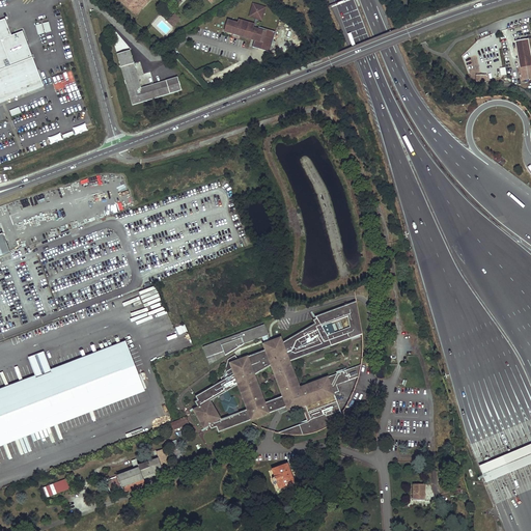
[(119,0),(133,11),(135,9),(138,12),(148,1),(146,0),(119,0)]
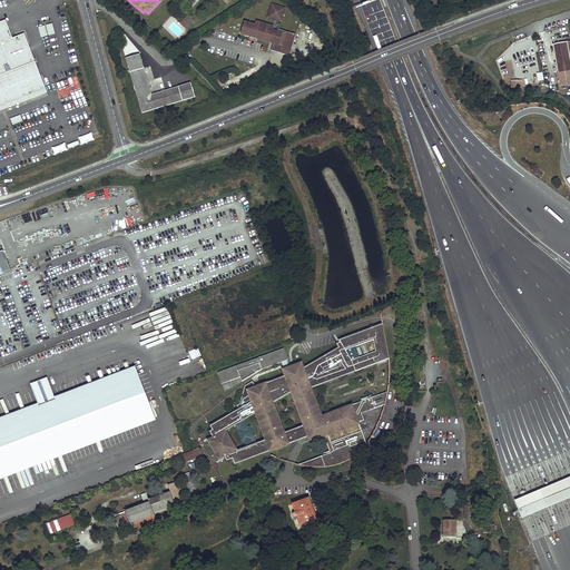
[(285,7),(272,3),(267,17),(281,20),(285,7)]
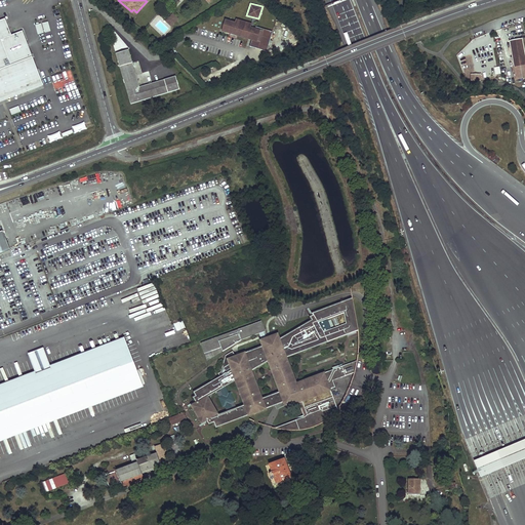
[(178,17),(173,13),(166,21),(171,26),(178,17)]
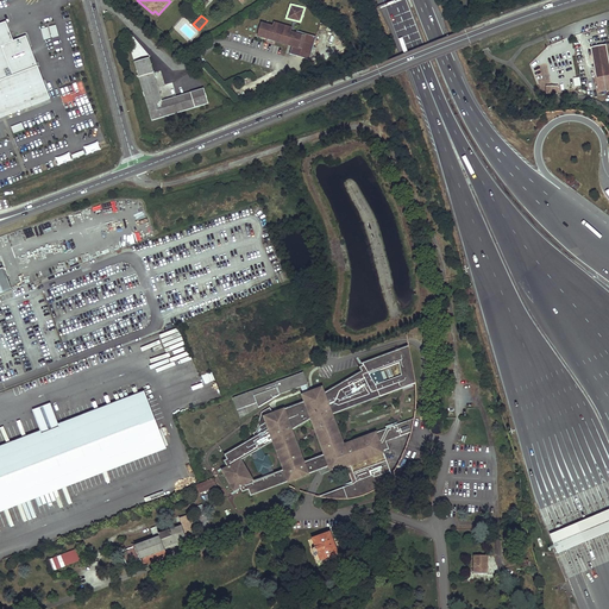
[(6,22),(0,24),(0,113),(31,102),(32,105),(50,98),(26,36),(13,41),(6,22)]
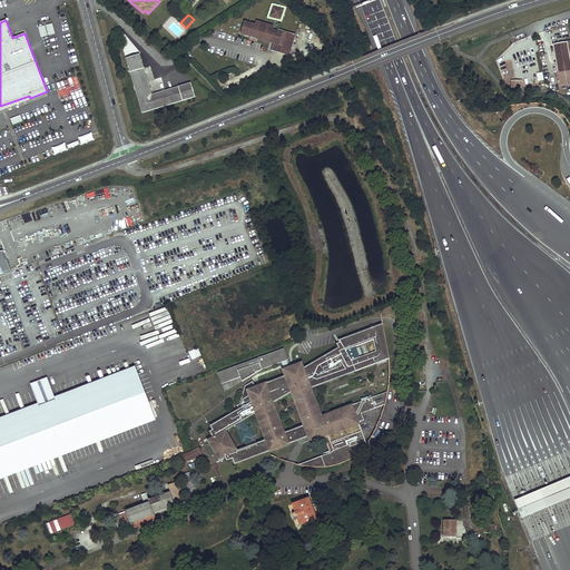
[(256,25),(245,21),(245,35),(251,36),(249,38),(257,40),(258,38),(268,40),(269,39),(274,40),(272,49),(290,55),(296,33),(277,28),(277,30),(272,29),(273,26),(257,20),(256,25)]
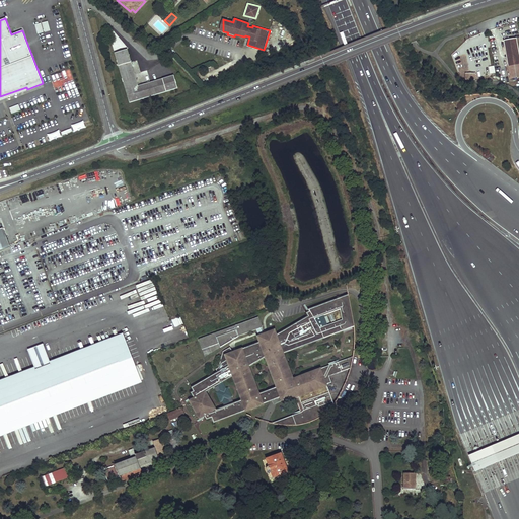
[(518,55),(516,38),(503,41),(508,66),(518,63),(518,55)]
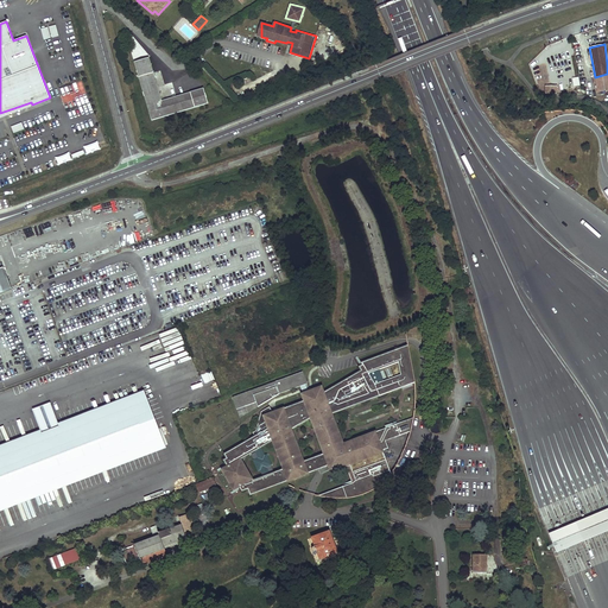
[(144,61),(138,62),(140,70),(154,64),(152,58),(147,59),(146,63),(144,61)]
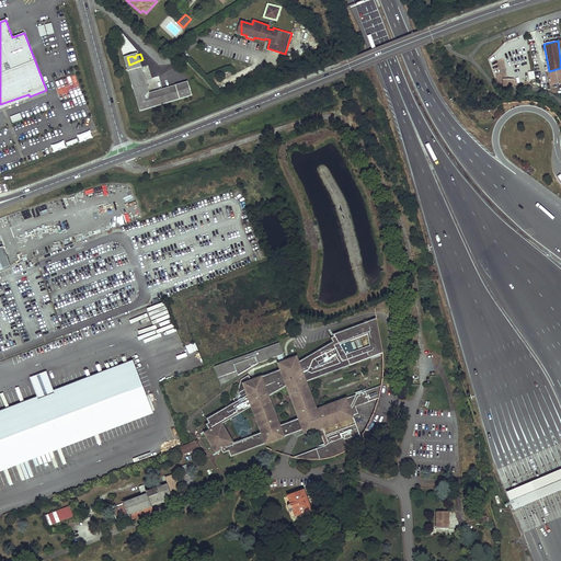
[(142,59),(129,65),(138,92),(151,87),(142,59)]
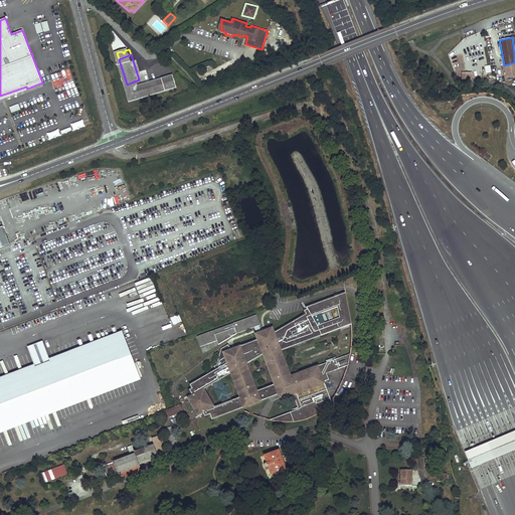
[(514,75),(514,62),(504,65),(506,77),(514,75)]
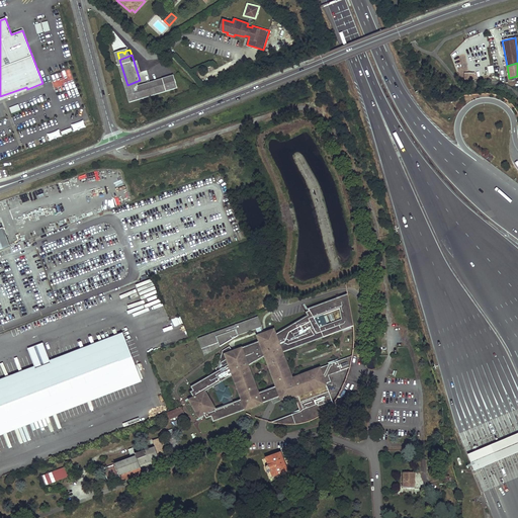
[(140,80),(127,85),(133,102),(180,87),(176,75),(141,86),(140,80)]
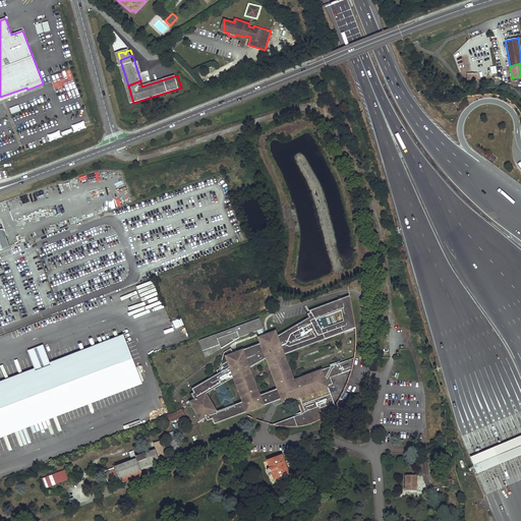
[(0,101),(43,85),(43,83),(27,90),(26,88),(0,97),(0,101)]
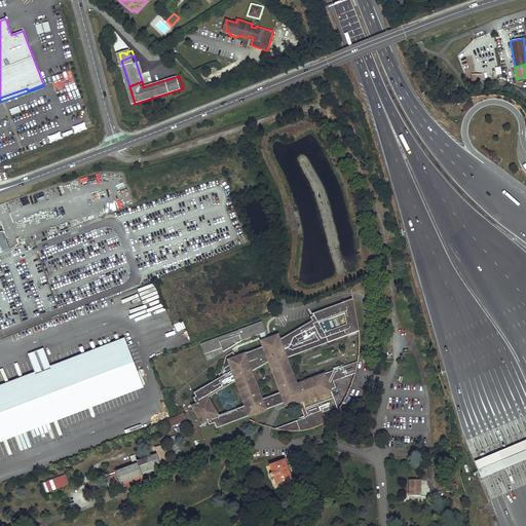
[(19,106),(10,110),(12,115),(21,112),(19,106)]
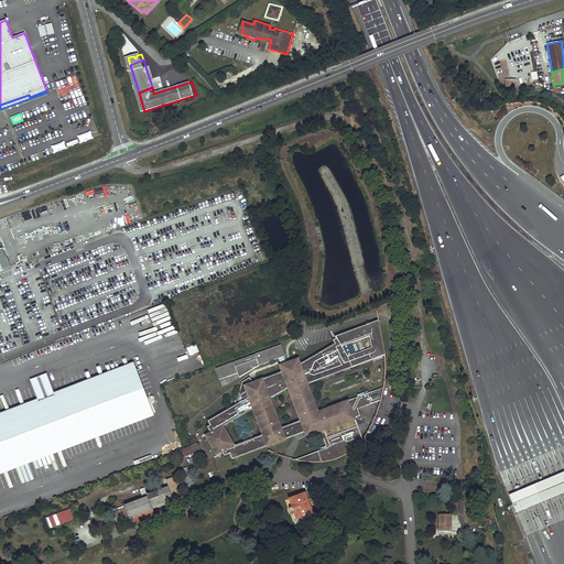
[(79,143),(93,140),(90,132),(77,137),(79,143)]
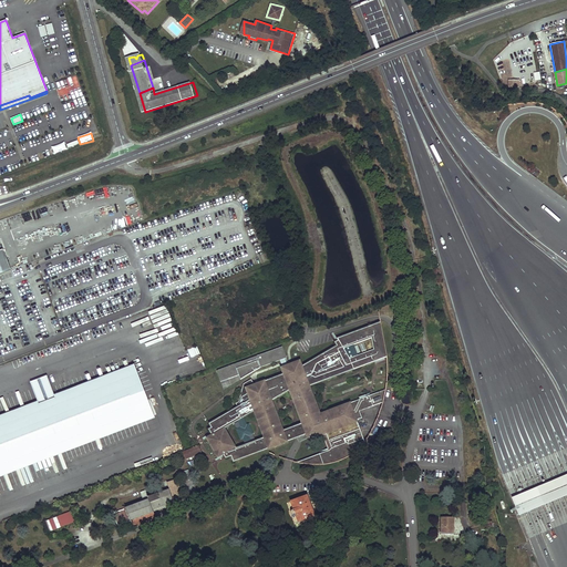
[(54,155),(66,151),(64,143),(51,147),(54,155)]
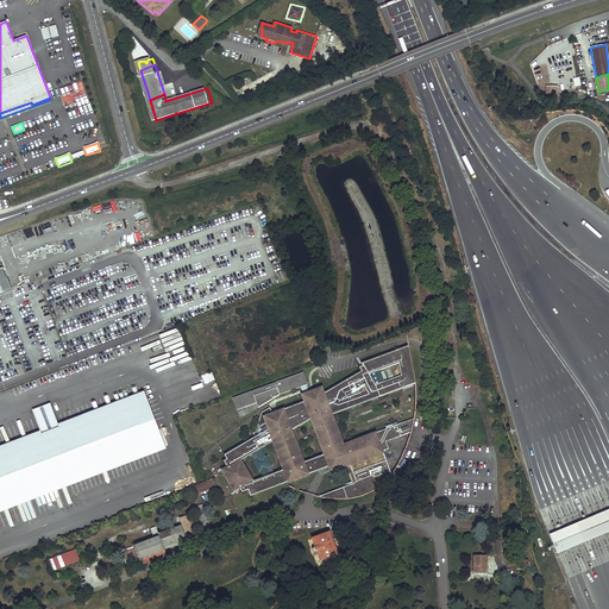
[(243,491),(249,490),(251,496),(321,470),(324,475),(345,463),(353,484),(343,488),(347,500),(358,497),(366,495),(371,493),(378,488),(384,484),(389,479),(391,476),(383,451),(389,449),(385,440),(396,435),(396,438),(412,432),(414,425),(415,419),(344,445),(332,415),(415,383),(409,346),(362,364),(363,366),(359,368),(362,372),(332,389),(330,390),(328,388),(325,390),(321,389),(320,389),(319,393),(315,395),(316,397),(314,399),(264,418),(269,429),(225,456),(227,459),(225,462),(228,468),(223,471),(234,491),(240,488),(243,491)]
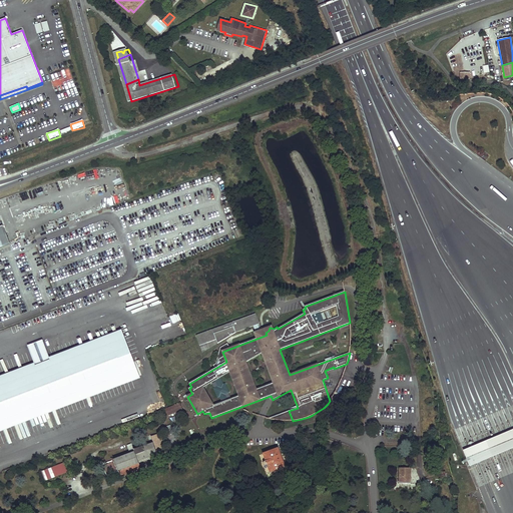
[(254,313),(195,333),(199,345),(216,339),(216,340),(253,327),(254,330),(260,328),(254,313)]
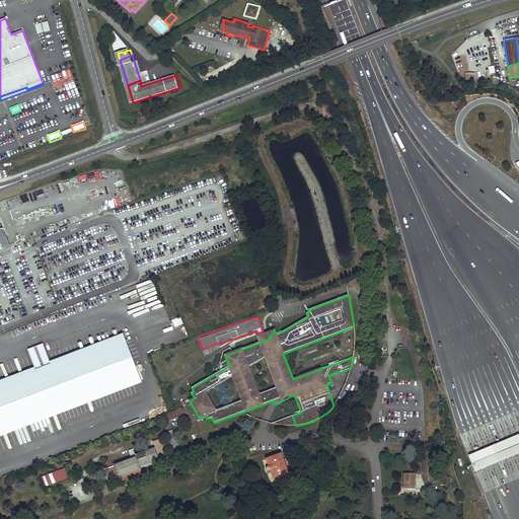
[(281,332),(283,331),(281,326),(265,335),(268,340),(270,339),(269,337),(272,335),(273,331),(274,331),(277,332),(280,330),(281,332)]
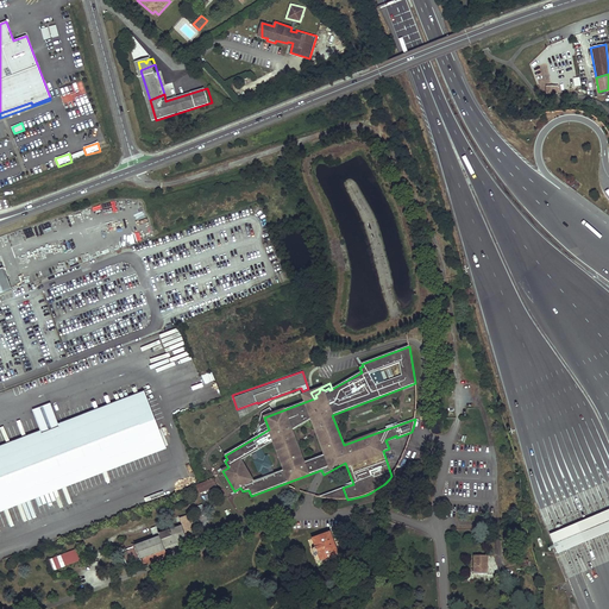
[(145,391),(60,424),(62,428),(142,399),(159,446),(0,506),(0,452),(44,435),(43,431),(0,446),(0,512),(167,449),(145,391)]
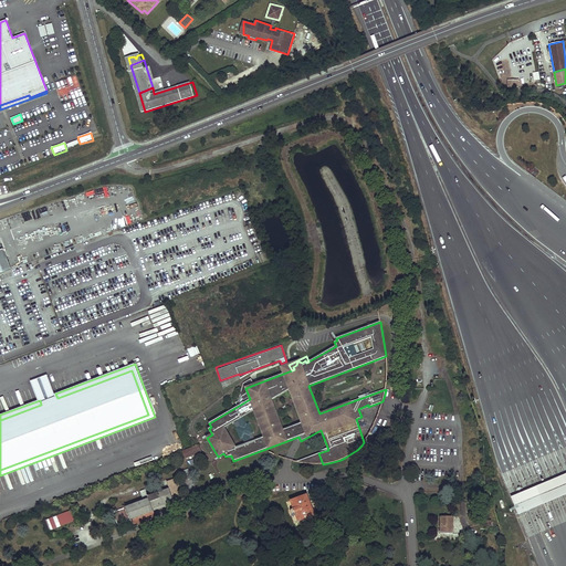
[(132,370),(58,398),(55,394),(49,375),(32,381),(40,400),(41,405),(0,420),(0,470),(148,415),(132,370)]
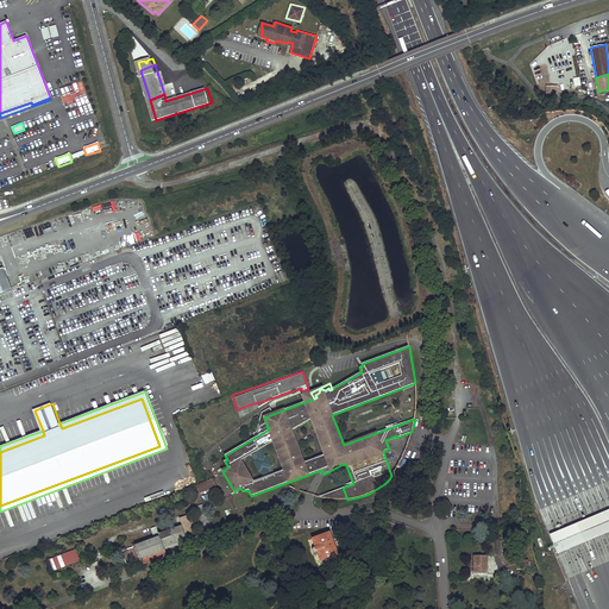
[(200,493),(218,485),(214,478),(207,481),(202,483),(196,485),(200,493)]
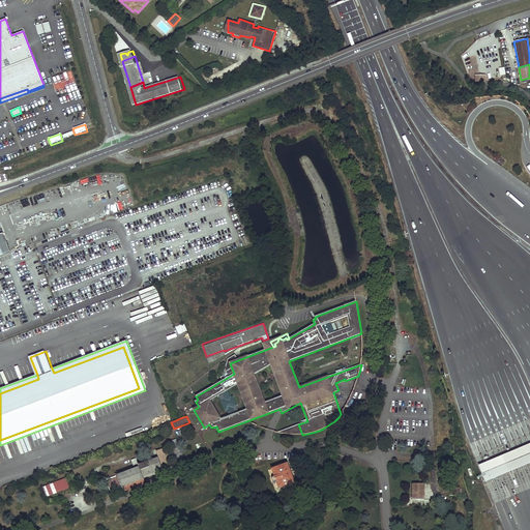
[(297,435),(302,435),(298,424),(278,432),(284,433),(287,434),(292,434),(297,435)]
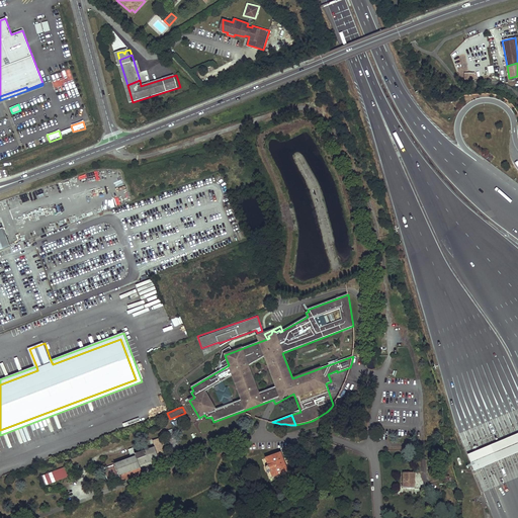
[(517,452),(517,433),(467,454),(475,471),(517,452)]
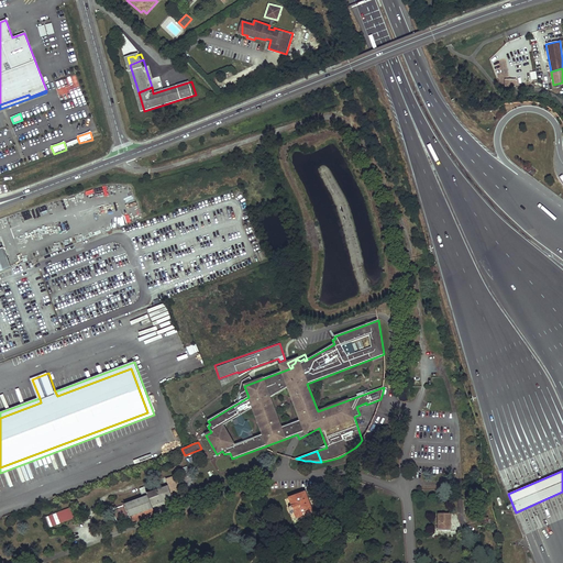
[(168,485),(147,493),(145,486),(140,488),(143,497),(125,504),(125,505),(112,509),(118,521),(130,517),(133,523),(156,515),(153,506),(173,498),(174,500),(184,497),(179,486),(177,486),(176,484),(178,483),(176,475),(166,479),(168,485)]
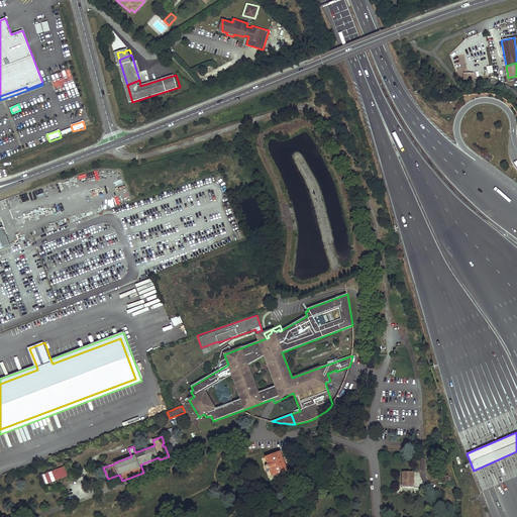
[(288,471),(281,451),(266,456),(273,477),(288,471)]
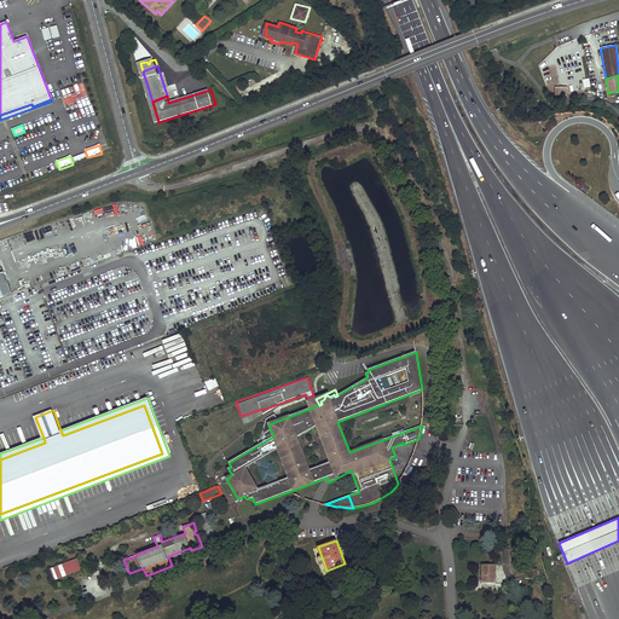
[(82,570),(79,559),(68,562),(73,573),(82,570)]
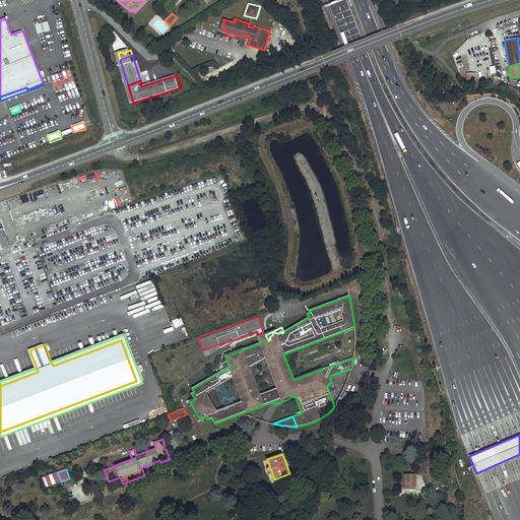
[(61,481),(57,472),(43,477),(47,486),(61,481)]
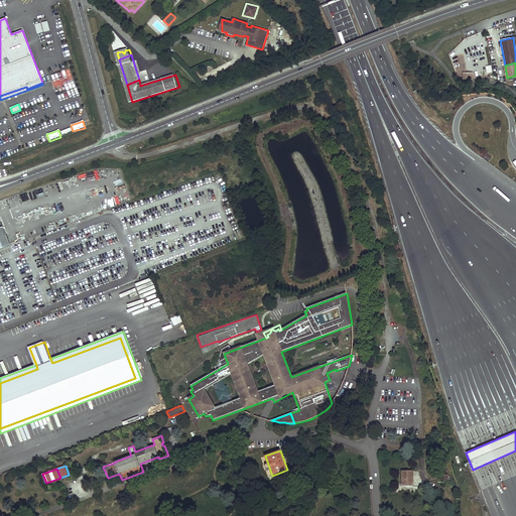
[(413,486),(413,471),(402,471),(402,486),(413,486)]
